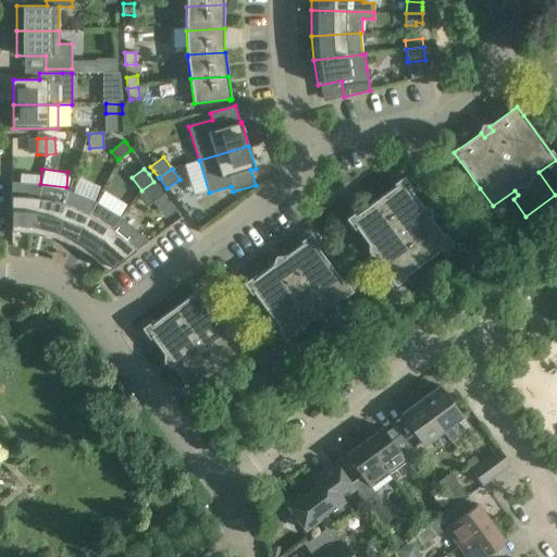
[(423,208),(410,189),(404,181),(350,220),(396,283),(449,244),(430,217),(425,220),(419,211),(423,208)]
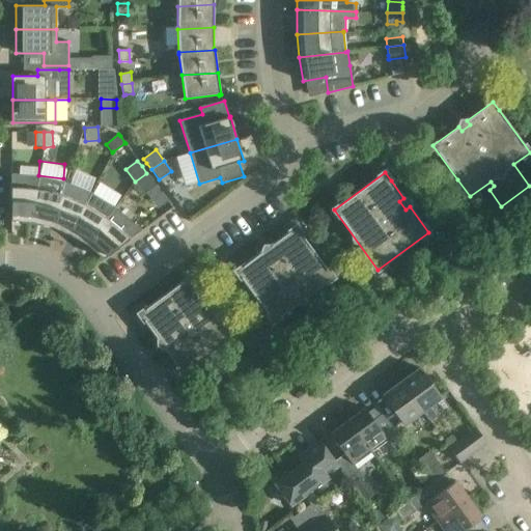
[(144,195),(156,186),(146,173),(135,182),(144,195)]
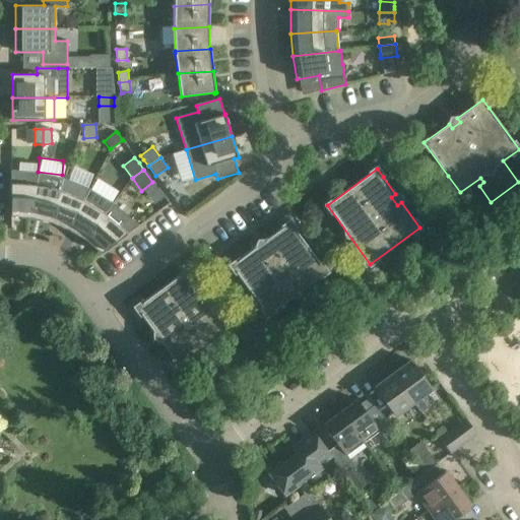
[(30,217),(39,173),(11,171),(11,216),(30,217)]
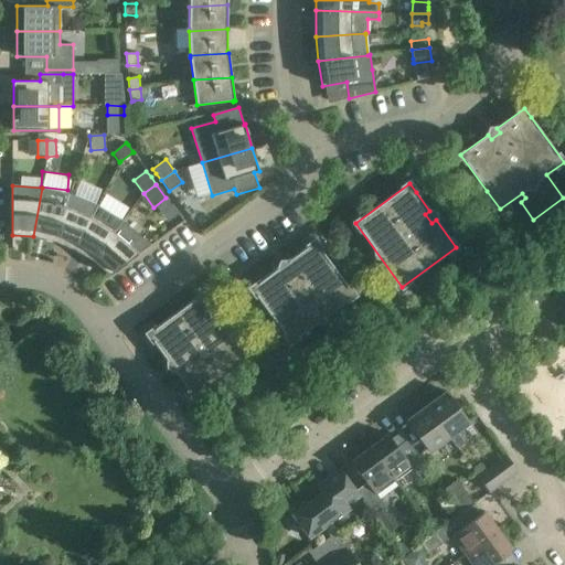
[(54,242),(70,194),(42,188),(33,236),(54,242)]
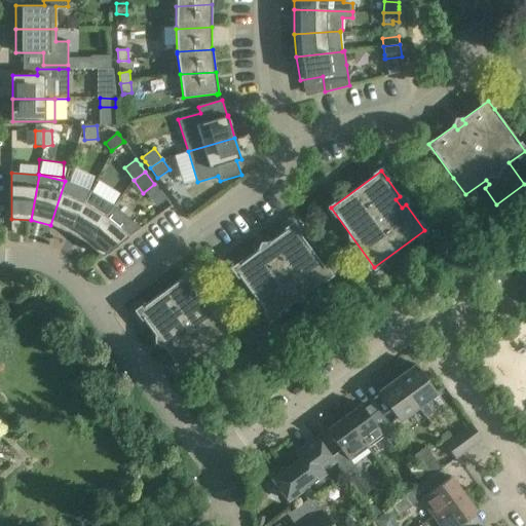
[(69,232),(90,191),(65,181),(50,225),(69,232)]
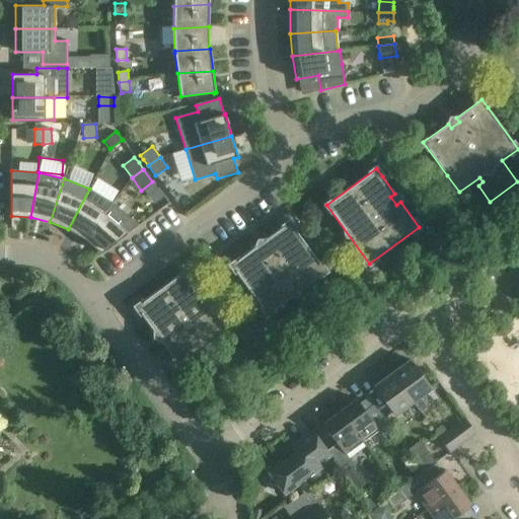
[(85,239),(104,214),(113,203),(89,189),(68,229),(85,239)]
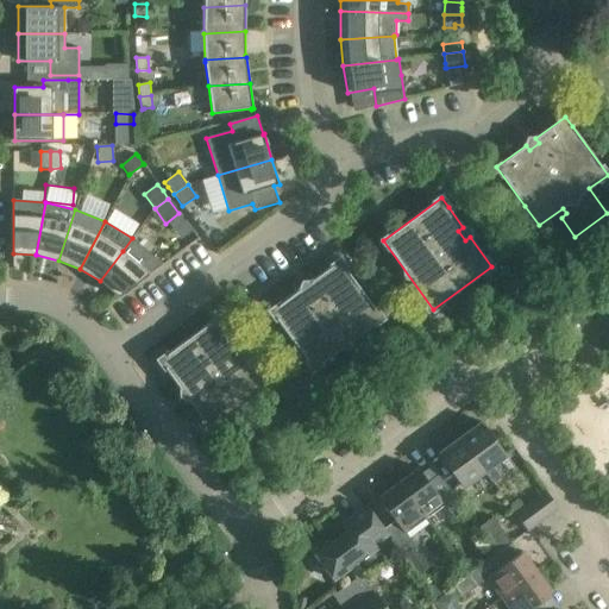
[(123,251),(100,281),(118,296),(162,264),(132,238),(123,251)]
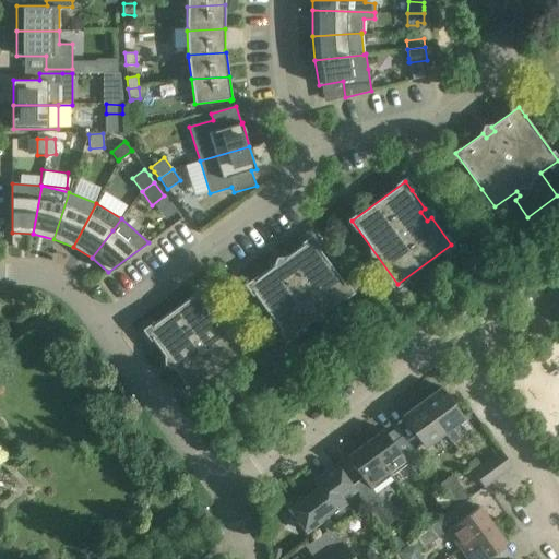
[(337,274),(318,248),(311,238),(284,259),(287,263),(278,270),(275,265),(248,285),(274,321),(287,339),(351,293),(337,274)]
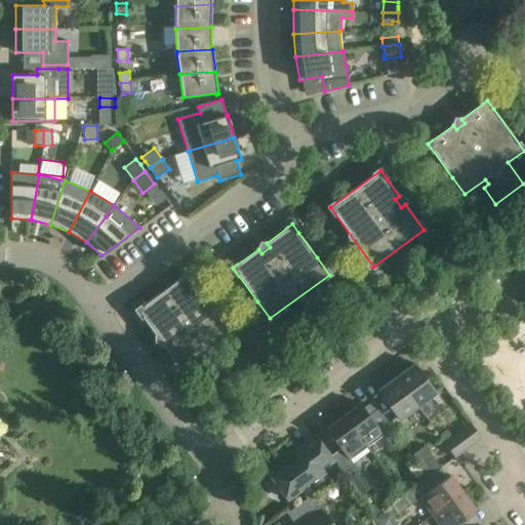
[(231,333),(193,282),(187,274),(136,310),(156,335),(160,333),(166,341),(162,345),(180,369),(231,333)]
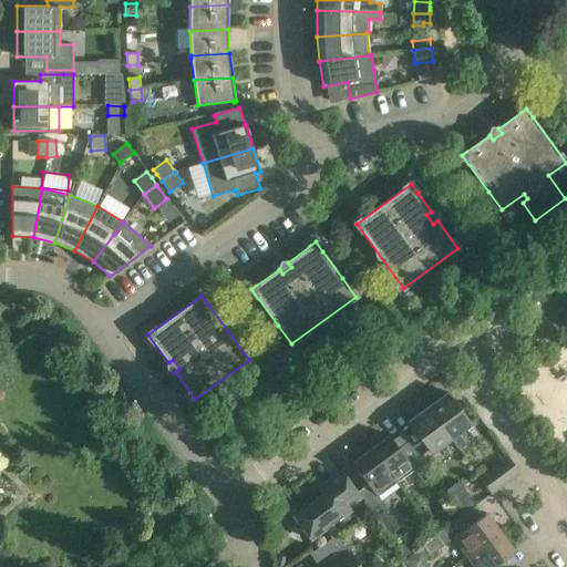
[(461,432),(471,424),(447,393),(428,408),(459,450),(468,443),(461,432)]
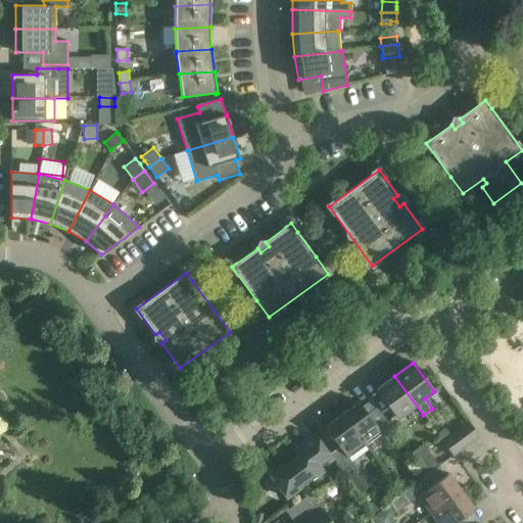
[(423,416),(423,415),(394,376),(376,389),(397,419),(416,406),(423,416)]
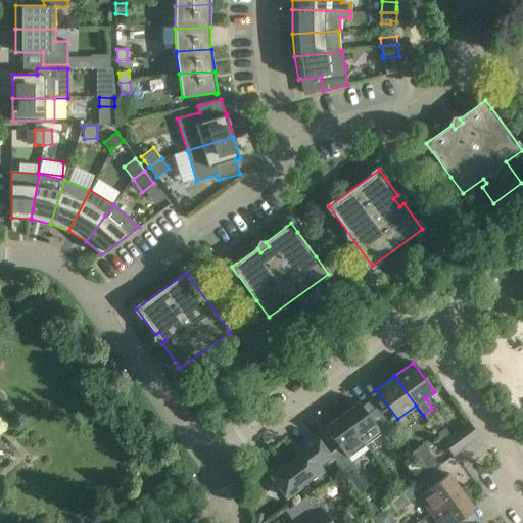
[(342,415),(365,445),(382,433),(359,401),(342,415)]
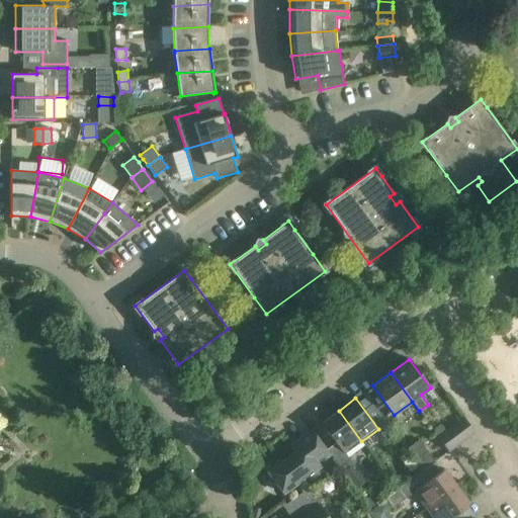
[(339,411),(322,423),(336,443),(328,450),(330,454),(344,472),(353,465),(345,453),(361,441),(339,411)]
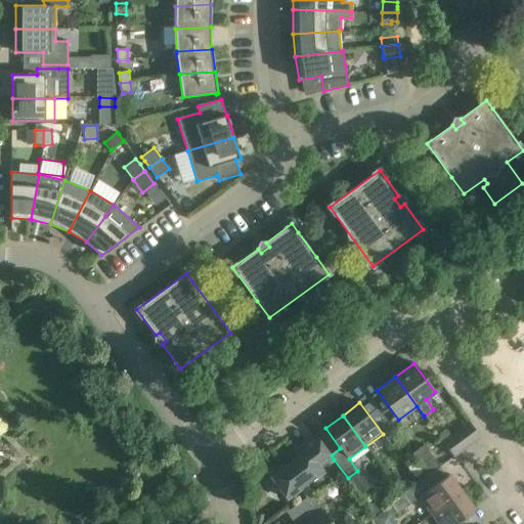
[(446,429),(438,435),(453,457),(456,455),(475,441),(464,427),(451,437),(446,429)]
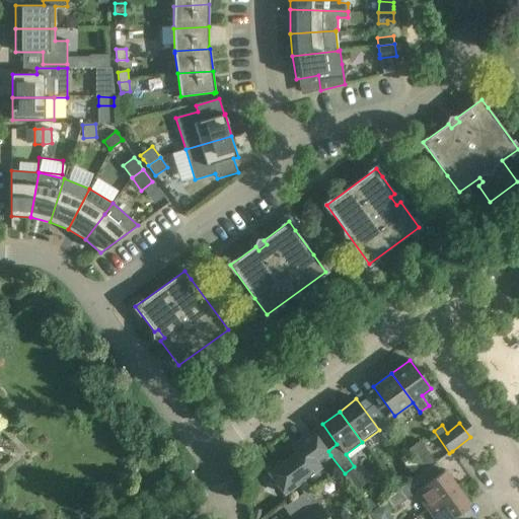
[(387,442),(396,435),(390,427),(381,434),(387,442)]
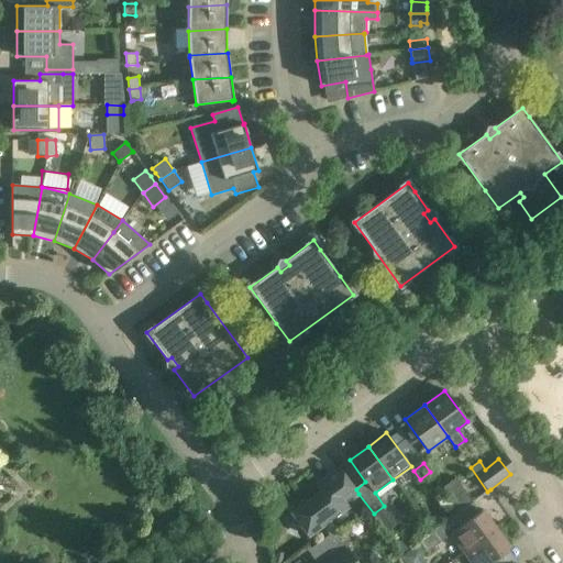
[(304,529),(309,537),(333,518),(341,528),(355,516),(348,507),(349,507),(345,504),(359,494),(339,467),(316,485),(321,492),(306,503),(301,500),(299,508),(291,514),(295,517),(291,523),(304,529)]
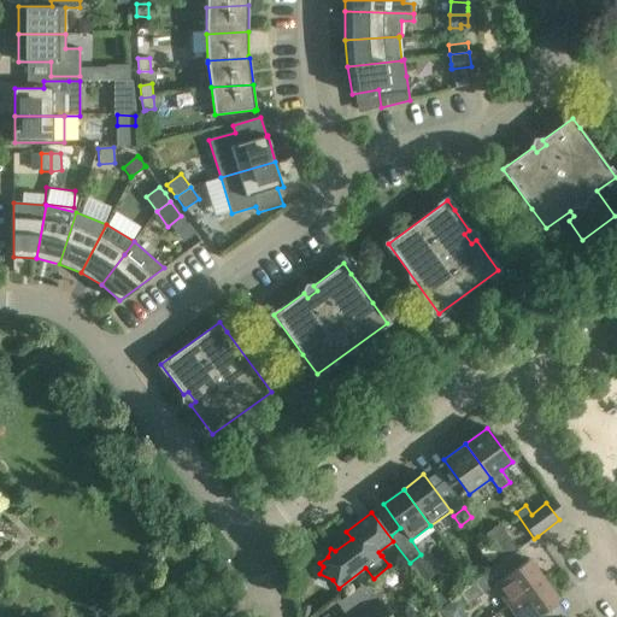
[(504,560),(517,550),(499,524),(485,535),(504,560)]
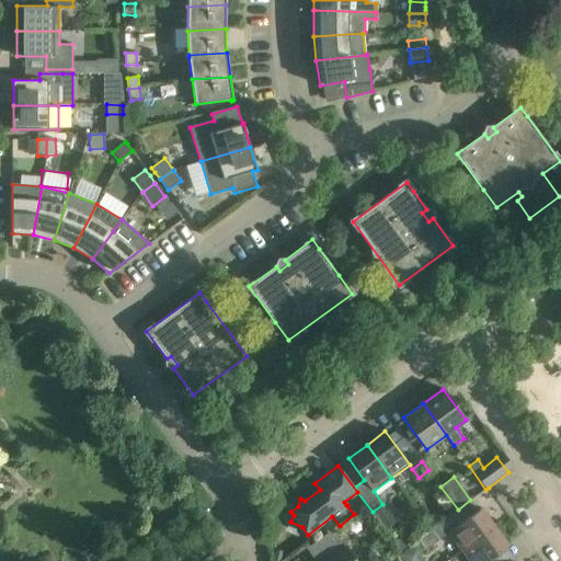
[(382,504),(373,512),(386,530),(397,522),(382,504)]
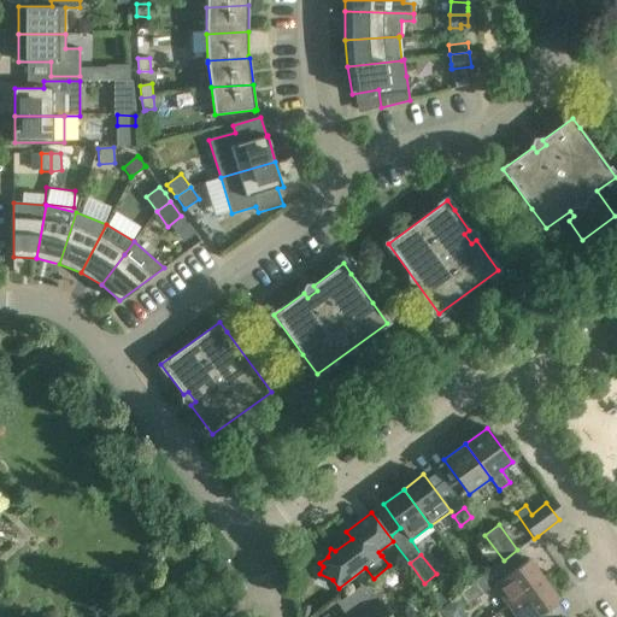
[(507,606),(545,580),(529,559),(505,576),(497,565),(474,582),(474,583),(459,594),(468,605),(483,594),(493,587),(507,606)]
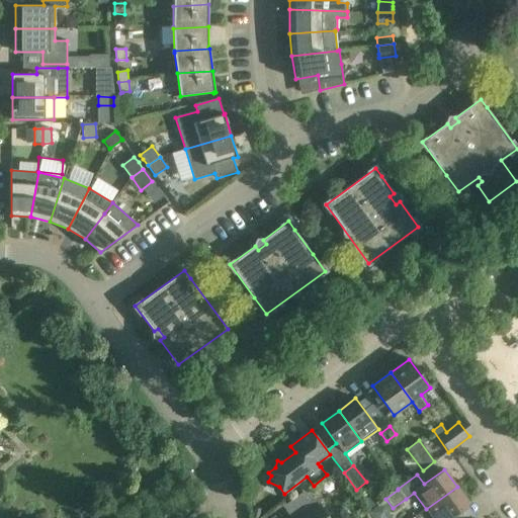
[(400,477),(394,481),(398,488),(404,483),(400,477)]
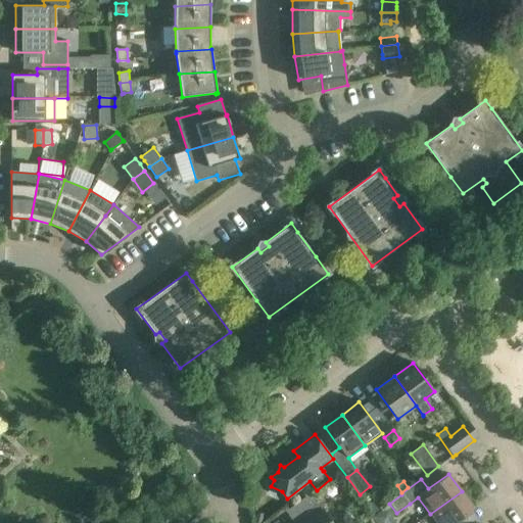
[(436,522),(454,522),(474,508),(462,491),(430,514),(436,522)]
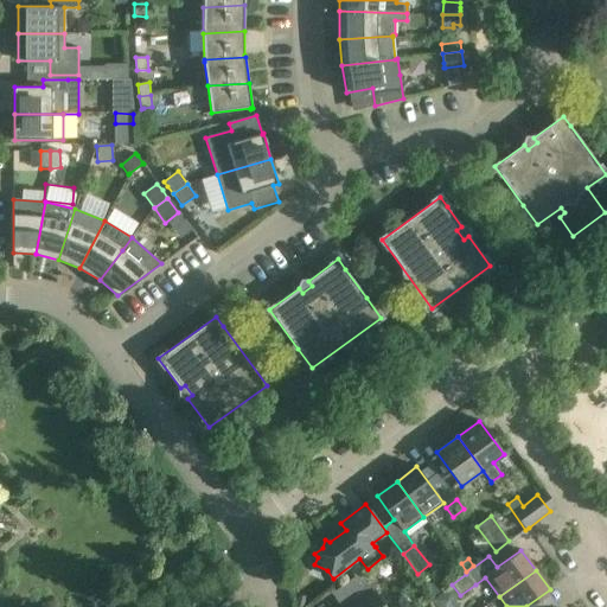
[(385,606),(375,592),(374,592),(360,573),(331,594),(332,595),(338,590),(349,606),(385,606)]
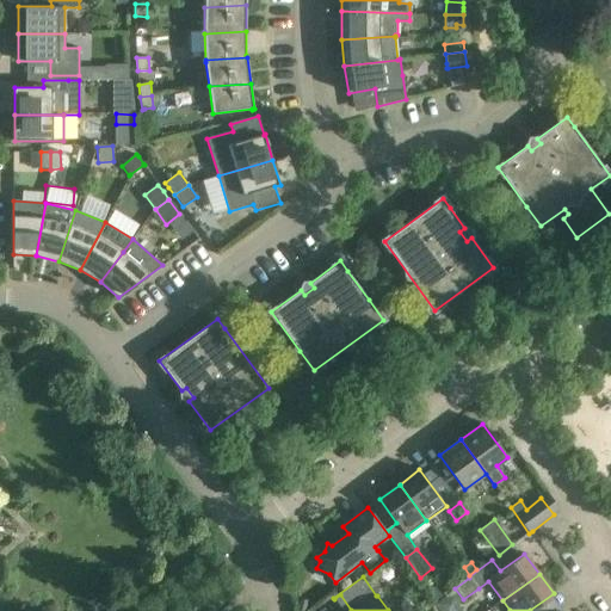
[(449,592),(442,581),(431,590),(438,600),(449,592)]
